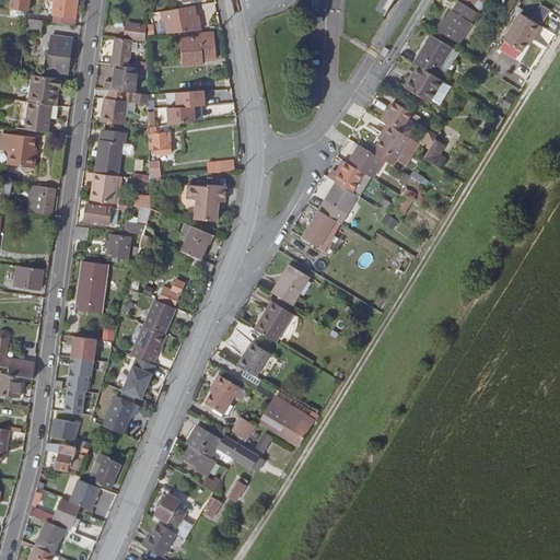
[(74,25),(79,0),(56,0),(54,15),(61,16),(60,24),(74,25)]
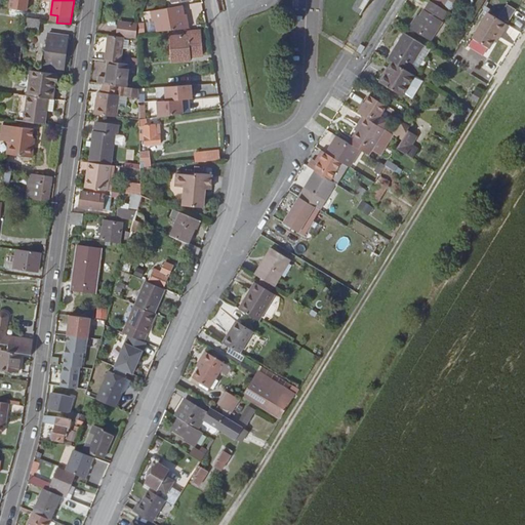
[(431,0),(448,11),(454,0),(431,0)]
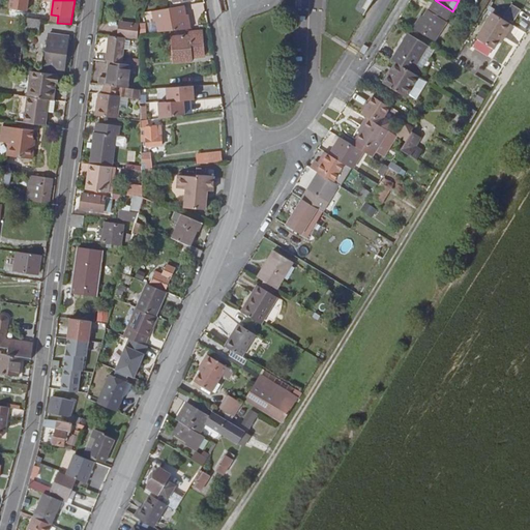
[(448,15),(433,4),(424,18),(422,17),(414,29),(431,38),(442,21),(444,22),(448,15)]
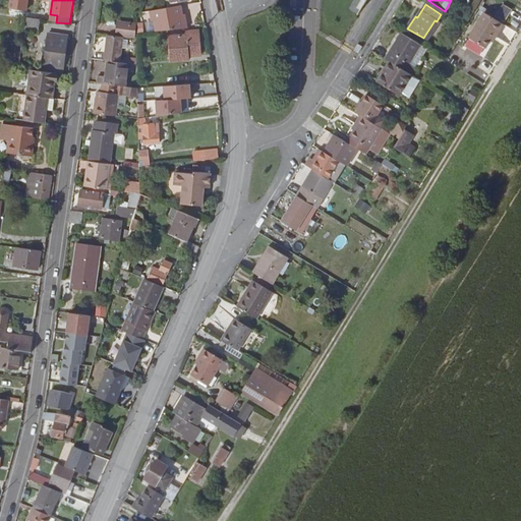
[(182,9),(150,12),(151,22),(153,22),(155,33),(186,30),(185,18),(183,19),(182,9)]
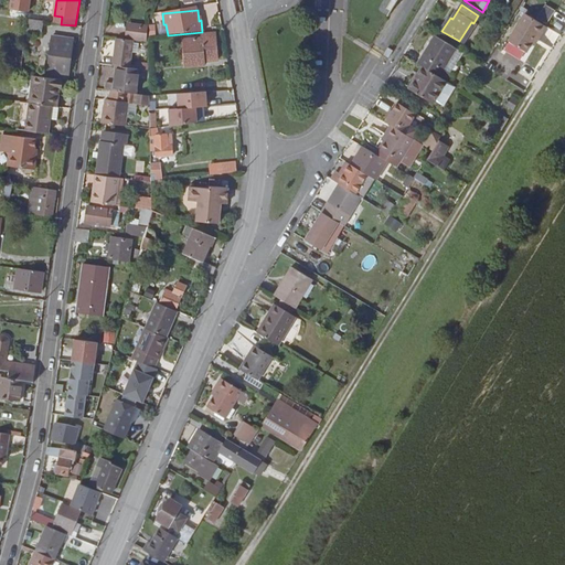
[(537,40),(546,27),(525,13),(514,33),(531,44),(535,39),(537,40)]
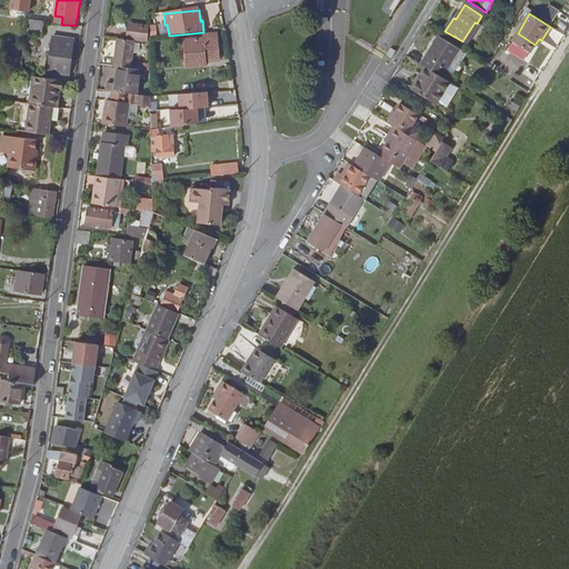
[(43,36),(46,22),(29,20),(27,33),(43,36)]
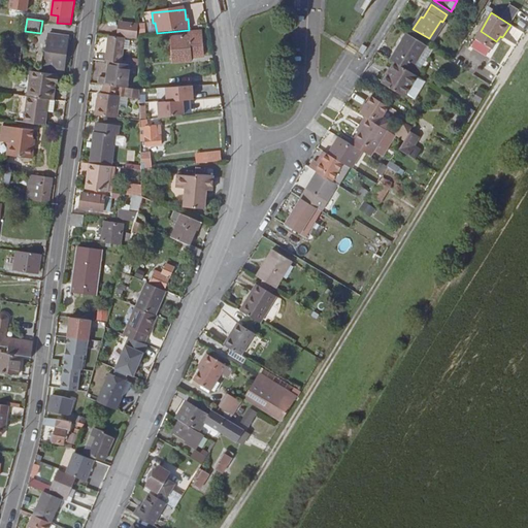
[(132,27),(120,26),(120,36),(137,38),(138,24),(132,24),(132,27)]
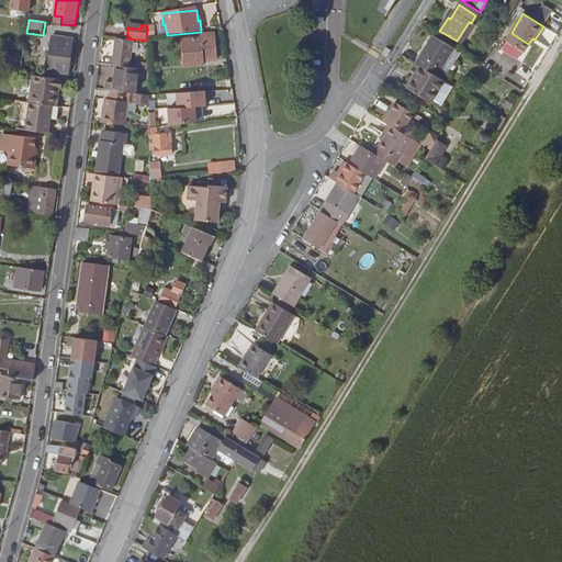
[(528,44),(512,33),(506,40),(524,52),(528,44)]
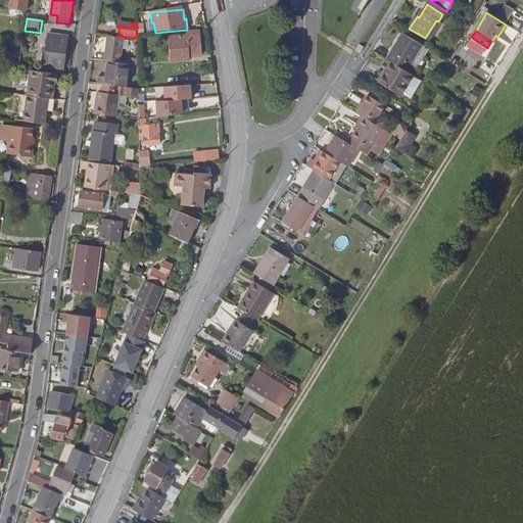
[(199,32),(169,34),(171,62),(189,61),(189,57),(201,57),(199,32)]
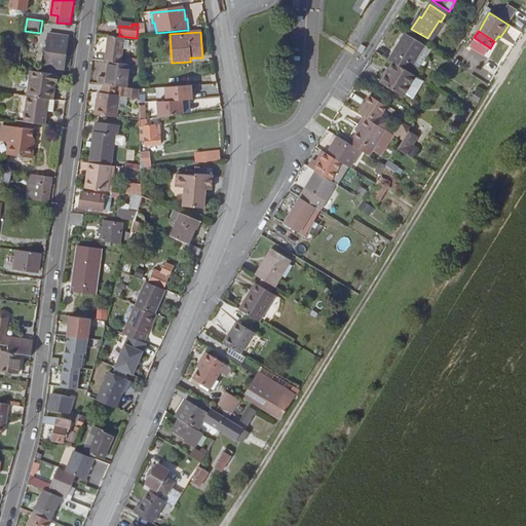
[(425,46),(407,34),(396,51),(415,63),(425,46)]
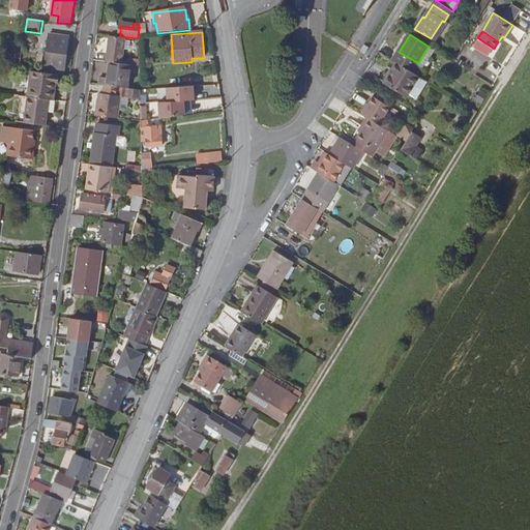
[(45,67),(65,69),(68,38),(50,35),(45,67)]
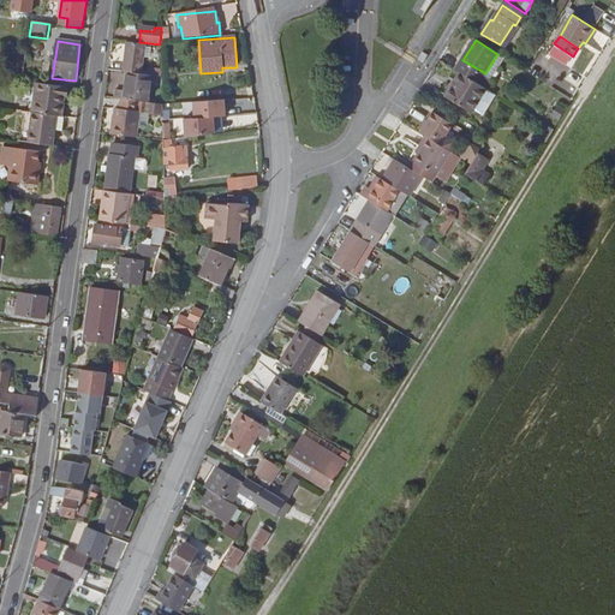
[(148,45),(129,43),(126,73),(129,73),(145,75),(148,45)]
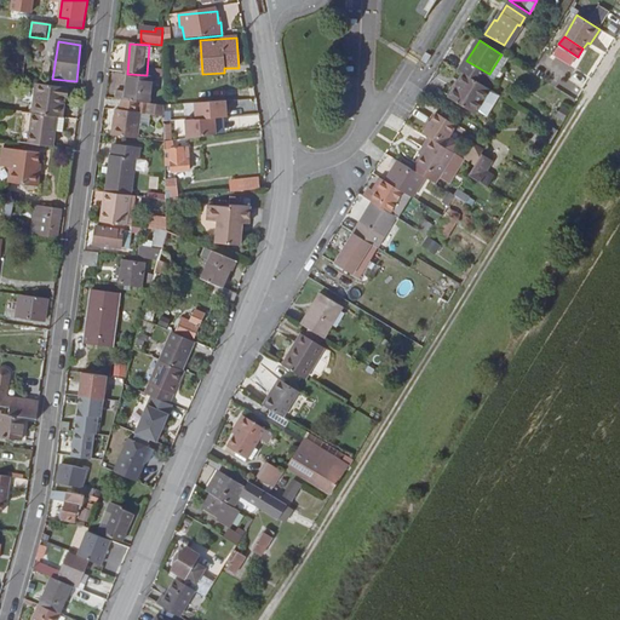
[(430,58),(435,51),(428,46),(424,55),(430,58)]
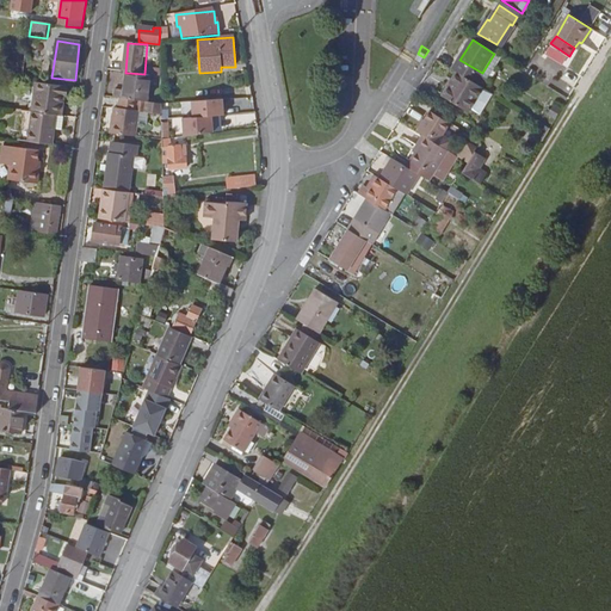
[(28,51),(20,50),(17,79),(23,80),(28,51)]
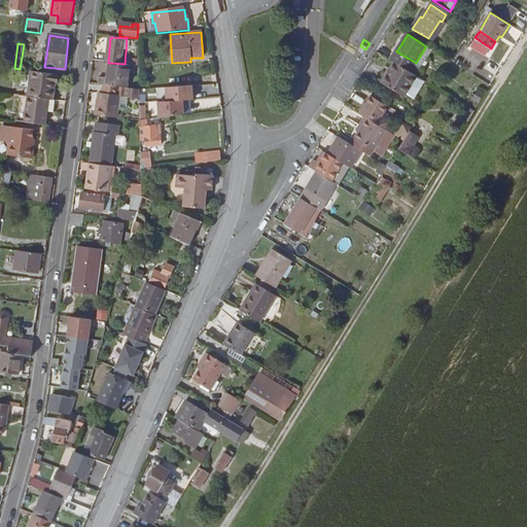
[(416,63),(396,51),(391,60),(394,62),(411,72),(416,63)]
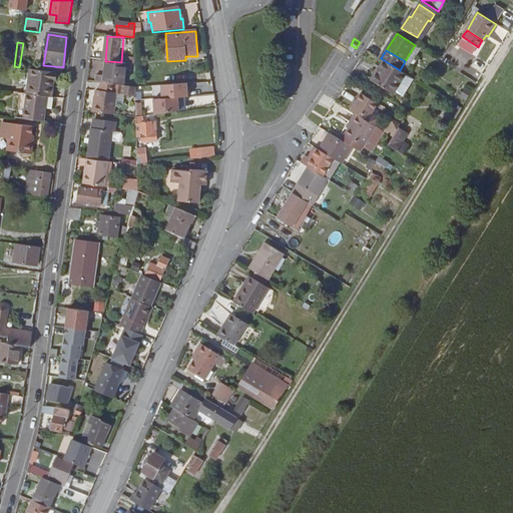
[(400,70),(384,60),(372,80),(393,93),(405,74),(400,70)]
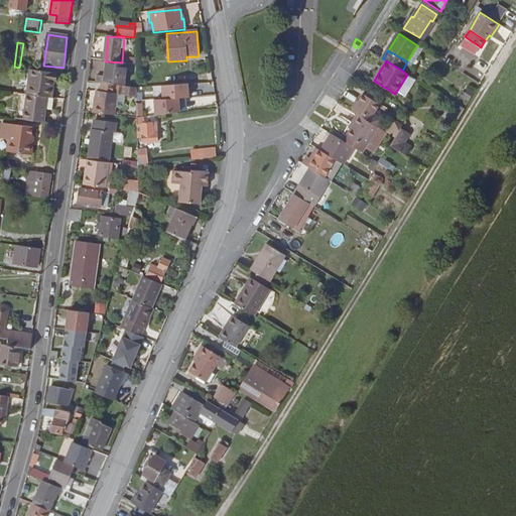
[(99,76),(98,84),(102,84),(118,86),(120,69),(121,69),(122,62),(108,61),(106,77),(99,76)]
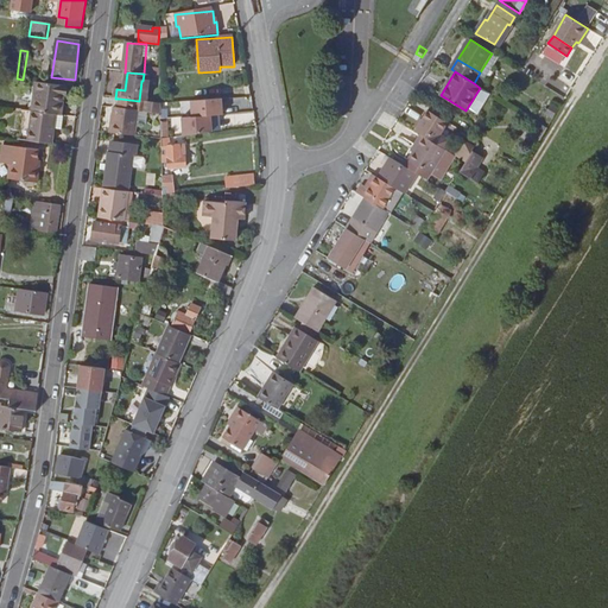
[(64,102),(67,86),(51,83),(37,82),(32,112),(56,114),(63,115),(64,102)]
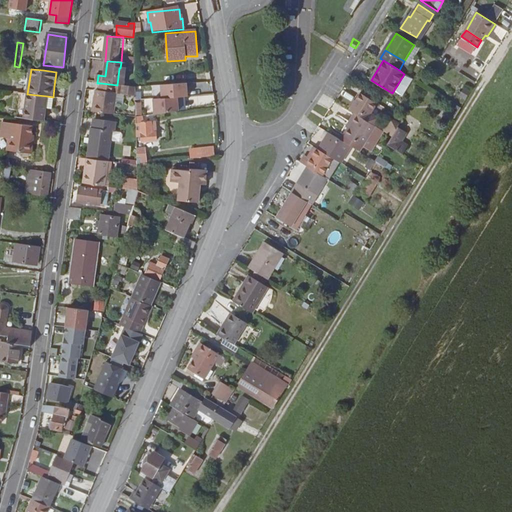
[(97,91),(94,112),(116,115),(118,94),(116,94),(117,85),(101,83),(100,92),(97,91)]
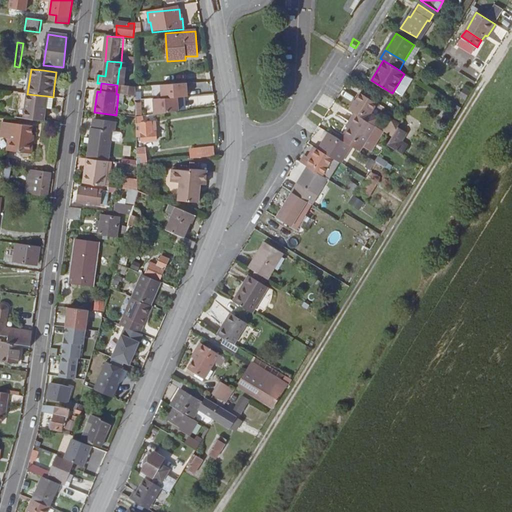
[(187,83),(161,85),(163,99),(178,98),(188,97),(187,83)]
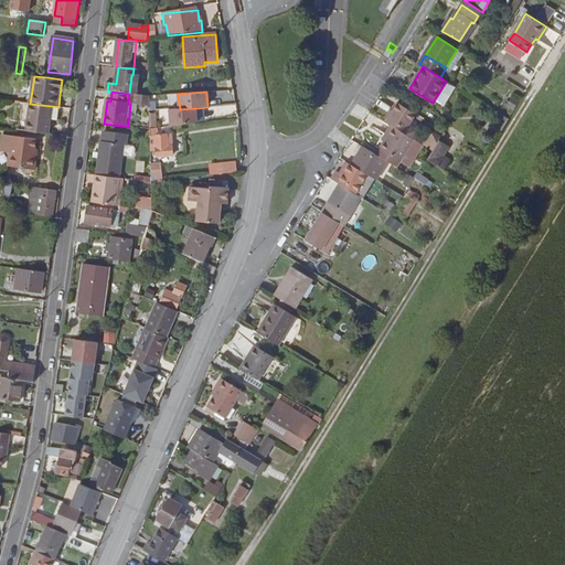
[(150,108),(150,96),(137,95),(136,106),(150,108)]
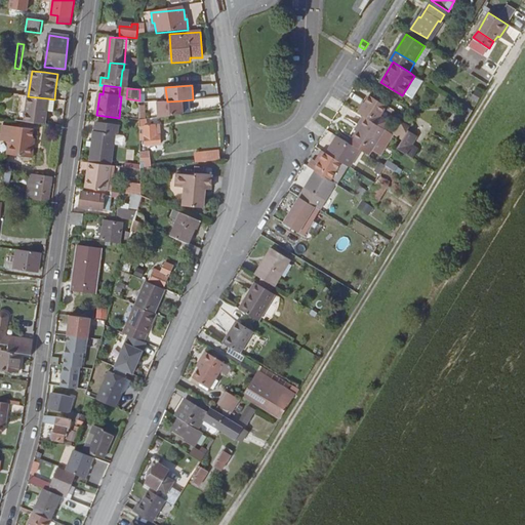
[(387,106),(369,95),(358,113),(363,116),(374,122),(375,123),(387,106)]
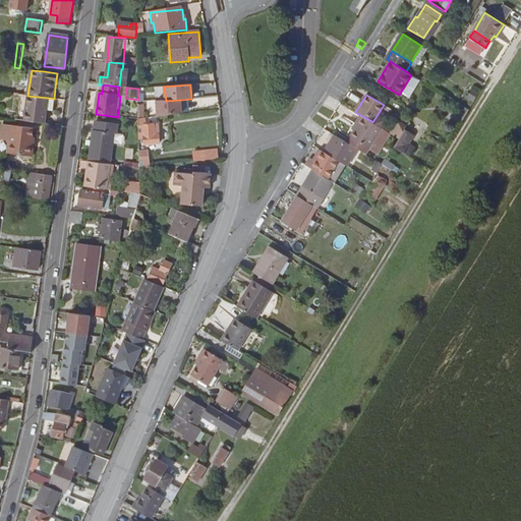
[(48,98),(27,96),(23,121),(44,123),(47,110),(48,98)]
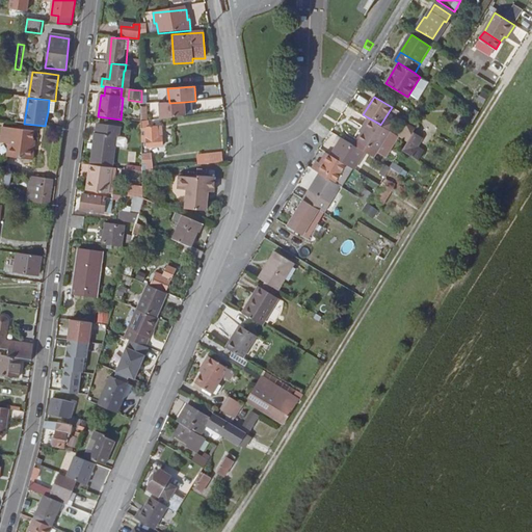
[(186,116),(185,102),(169,103),(160,104),(161,120),(186,116)]
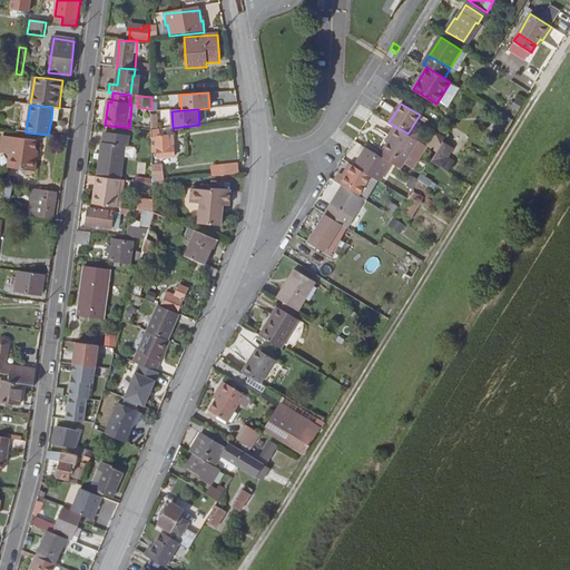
[(507,130),(512,121),(507,117),(501,126),(507,130)]
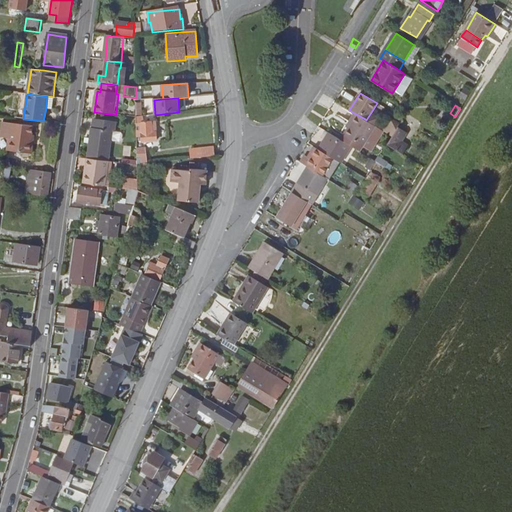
[(365,119),(354,113),(349,121),(351,123),(341,140),(352,147),(359,151),(375,126),(366,120),(365,119)]
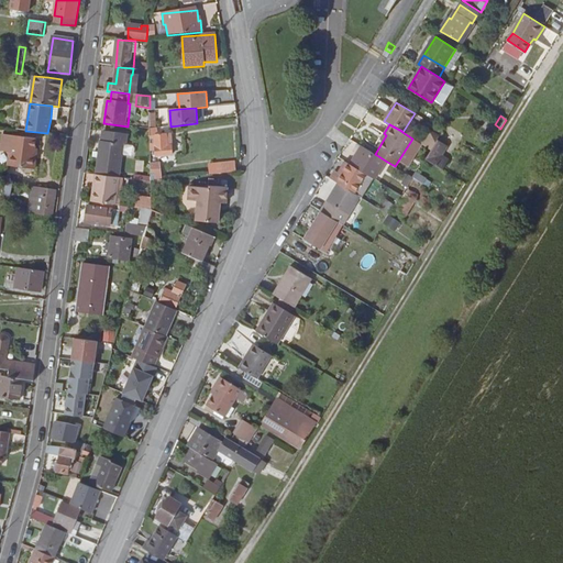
[(155,138),(155,129),(151,130),(151,153),(156,153),(156,158),(172,157),(172,148),(166,148),(166,136),(155,138)]
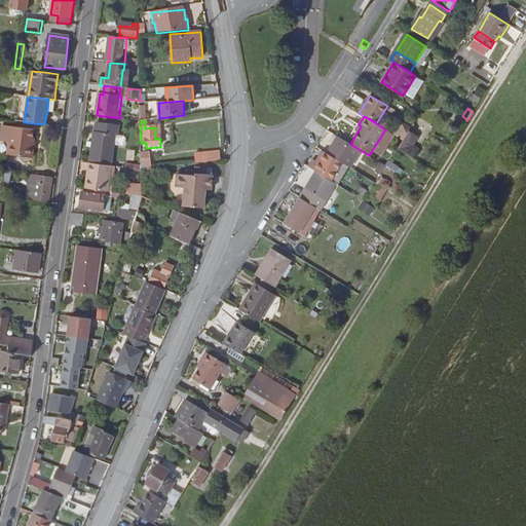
[(92,149),(90,163),(110,165),(113,166),(115,146),(116,136),(118,137),(119,126),(98,123),(97,133),(95,133),(94,145),(92,149)]
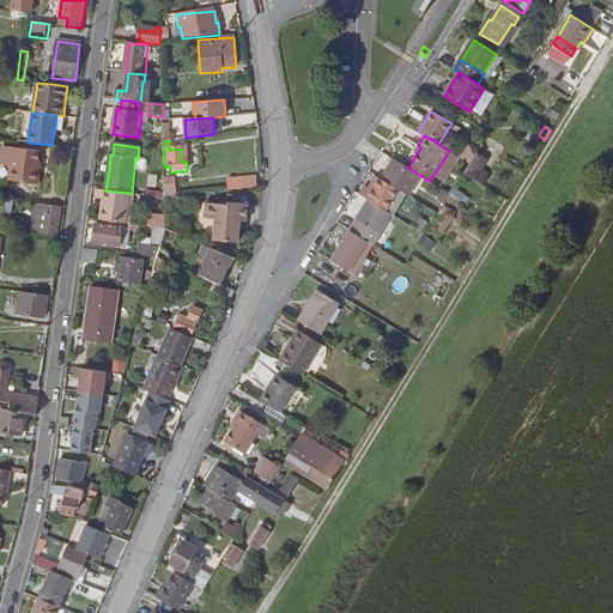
[(17,164),(19,147),(7,146),(5,162),(7,163),(13,163),(17,164)]
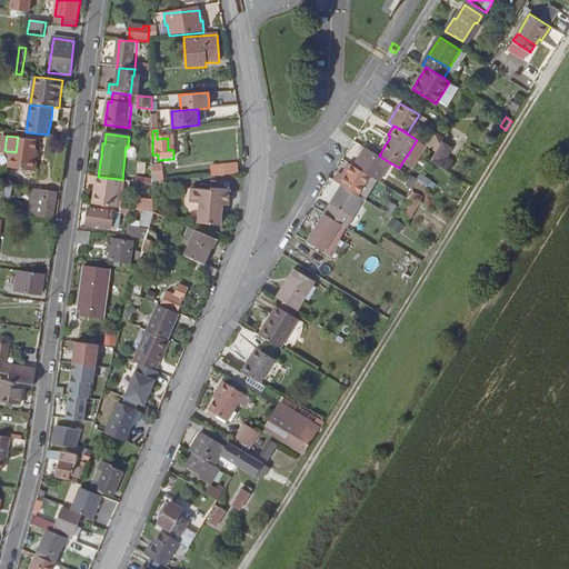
[(40,139),(18,137),(16,152),(12,151),(10,167),(36,170),(40,139)]
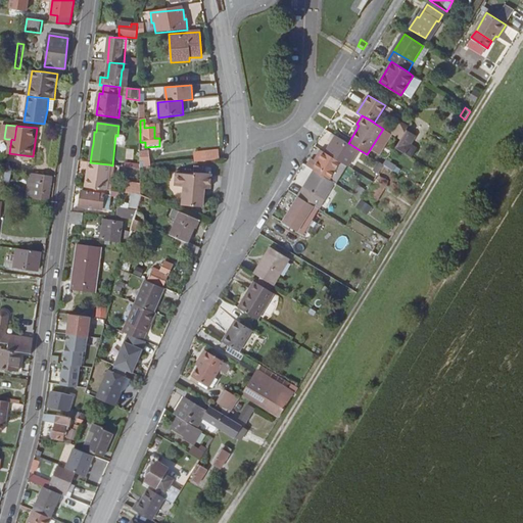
[(400,139),(405,133),(397,129),(393,135),(400,139)]
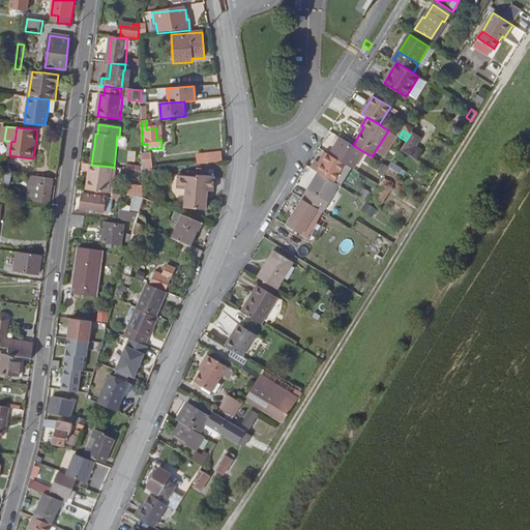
[(417,137),(411,133),(410,135),(406,141),(401,150),(416,159),(419,153),(411,148),(417,137)]
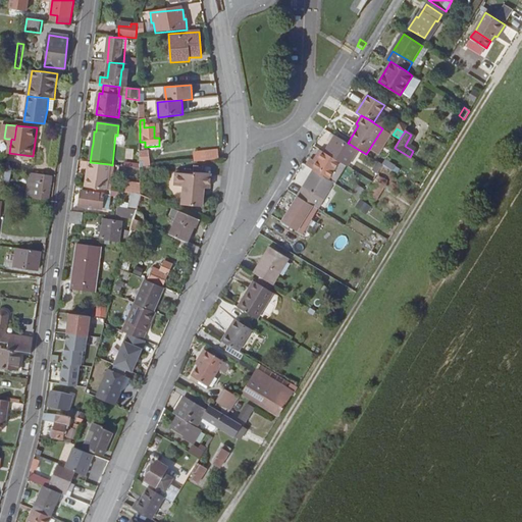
[(115,135),(114,145),(125,146),(128,144),(128,139),(126,136),(117,136),(115,135)]
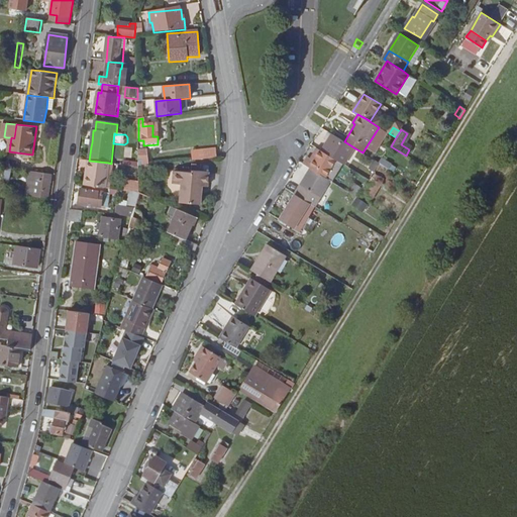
[(410,135),(407,133),(401,144),(409,149),(410,147),(404,143),(410,135)]
